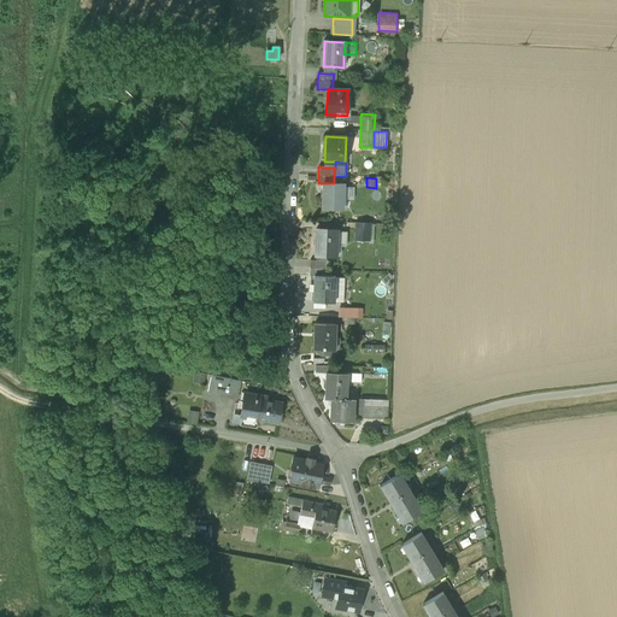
[(322,209),(342,209),(342,200),(344,187),(344,183),(334,183),(323,183),(322,209)]
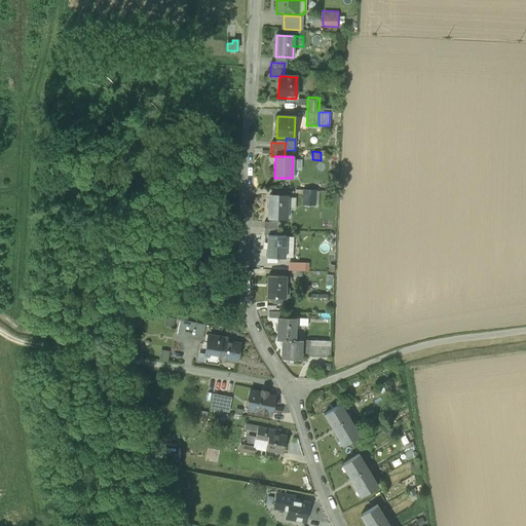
[(301,159),(293,159),(292,171),(301,171),(301,159)]
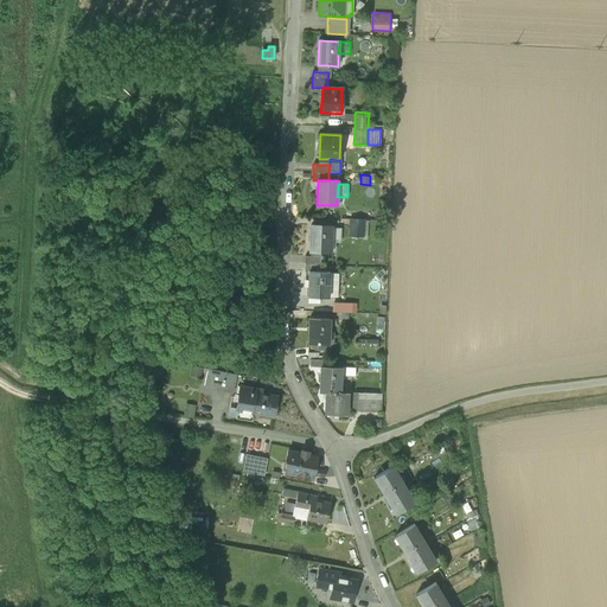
[(350,235),(363,236),(363,221),(350,219),(350,235)]
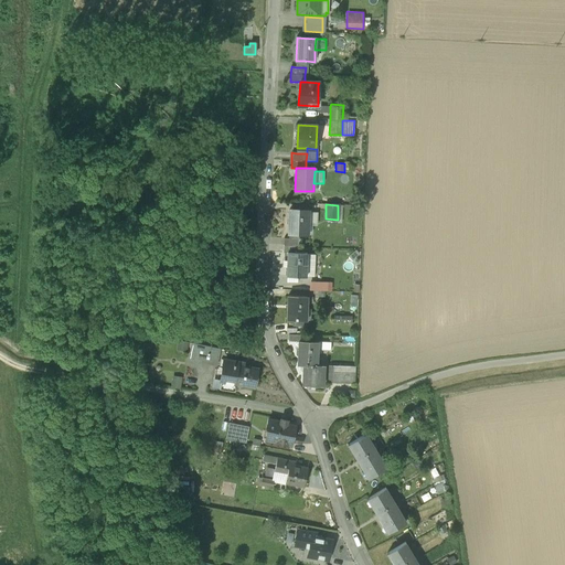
[(299,233),(307,234),(308,212),(308,211),(289,210),(288,233),(289,233),(299,233)]
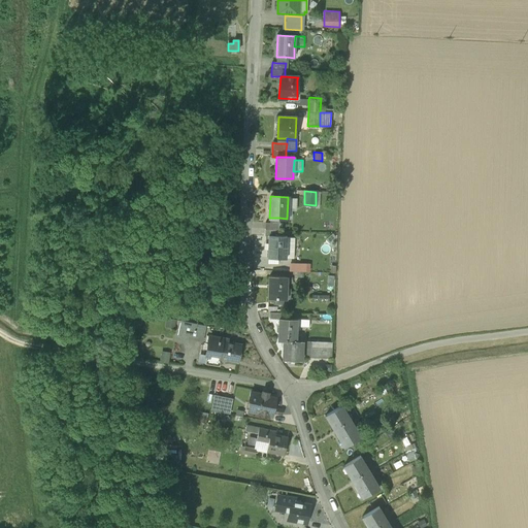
[(297,198),(288,198),(287,219),(291,219),(292,210),(296,210),(297,198)]
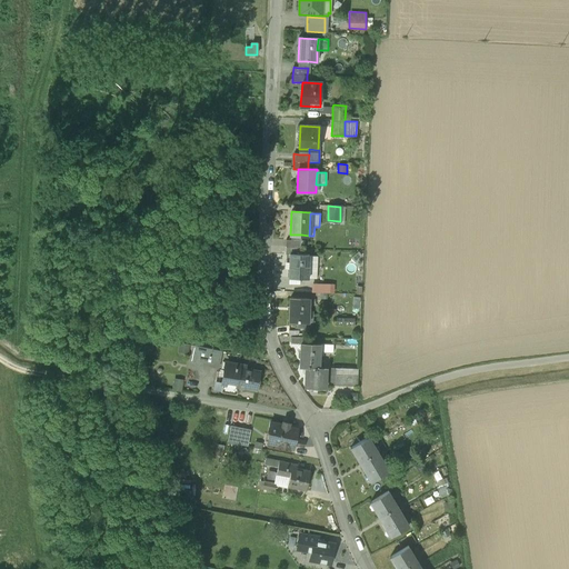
[(286,240),(286,248),(286,255),(290,255),(300,255),(300,248),(300,241),(291,240),(286,240)]
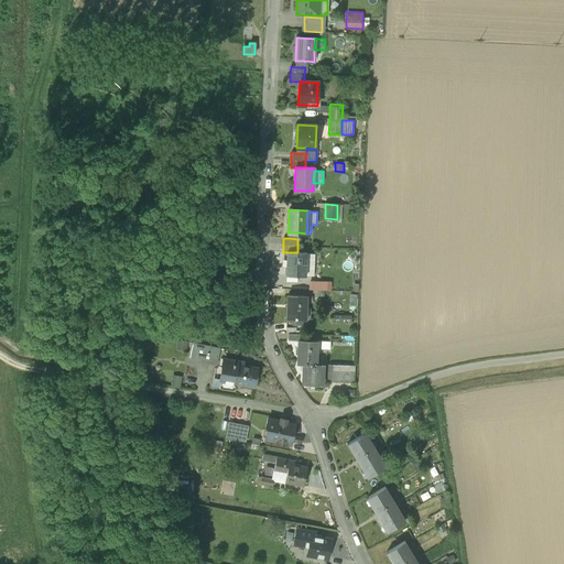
[(297,275),(305,277),(306,253),(297,252),(288,252),(286,275),(297,275)]
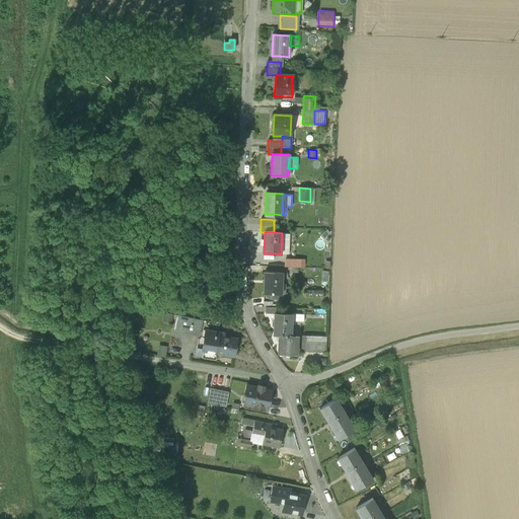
[(290,233),(282,233),(281,254),(289,254),(290,233)]
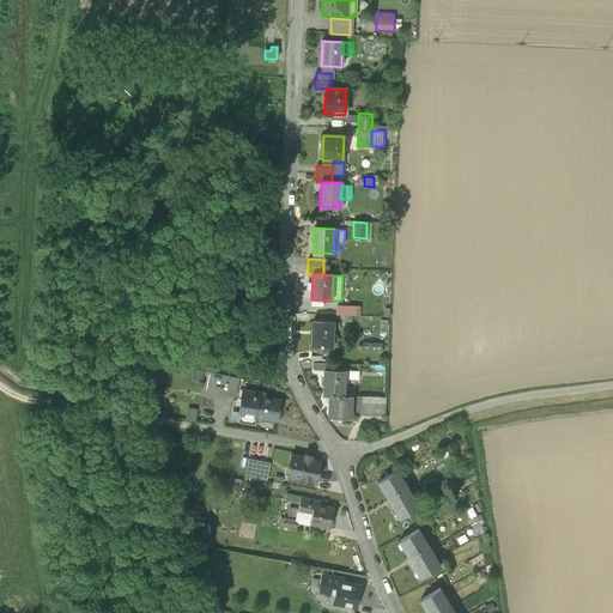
[(356,307),(335,307),(335,315),(354,316),(356,307)]
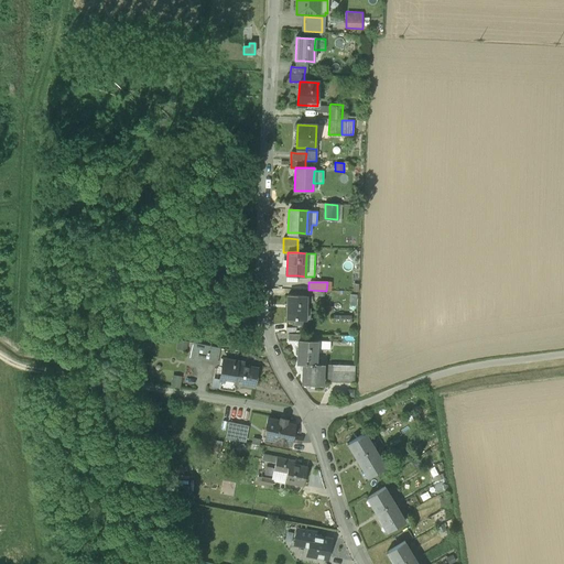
[(303,320),(305,320),(306,296),(288,295),(286,320),(292,320),(303,320)]
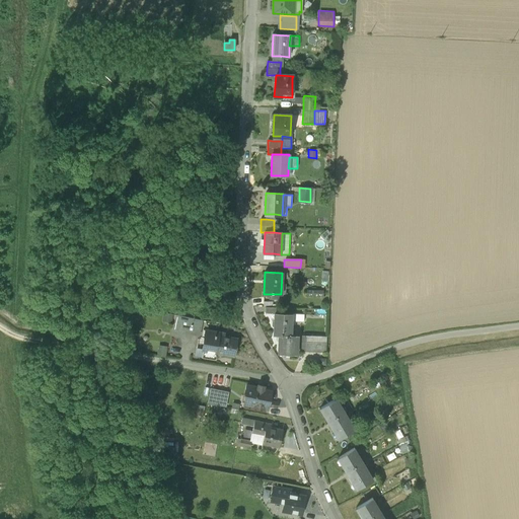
[(266,300),(266,307),(265,313),(275,314),(275,313),(278,313),(279,307),(273,307),(273,301),(266,300)]
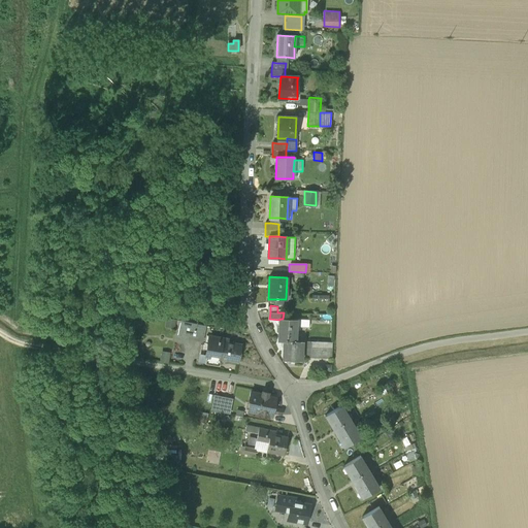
[(176,320),(167,318),(165,327),(174,329),(176,320)]
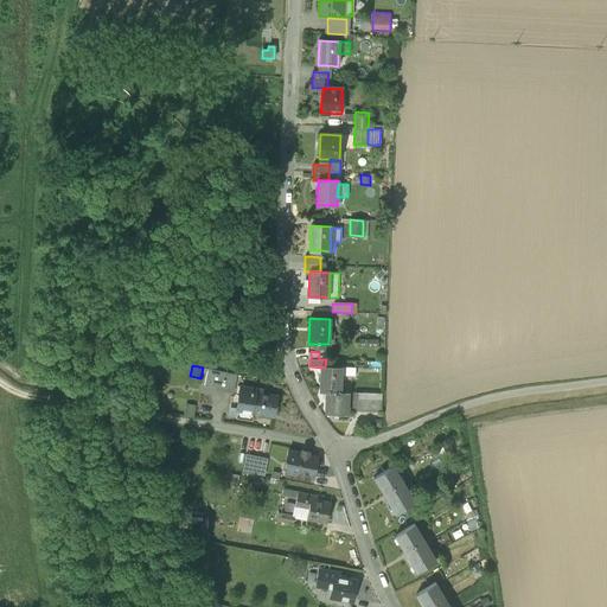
[(320,393),(326,393),(340,393),(342,375),(342,368),(325,366),(321,366),(321,368),(320,393)]
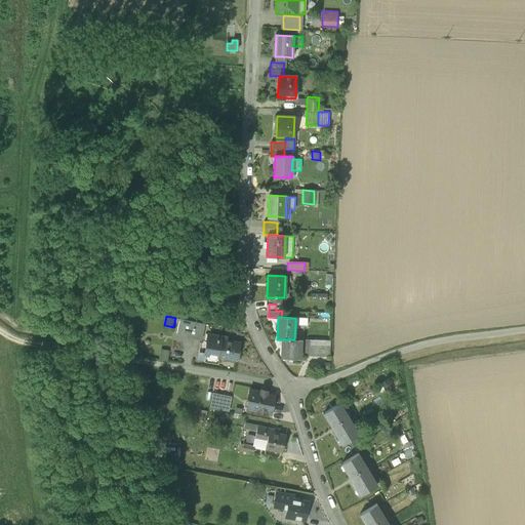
[(175,334),(202,339),(205,324),(178,319),(175,334)]
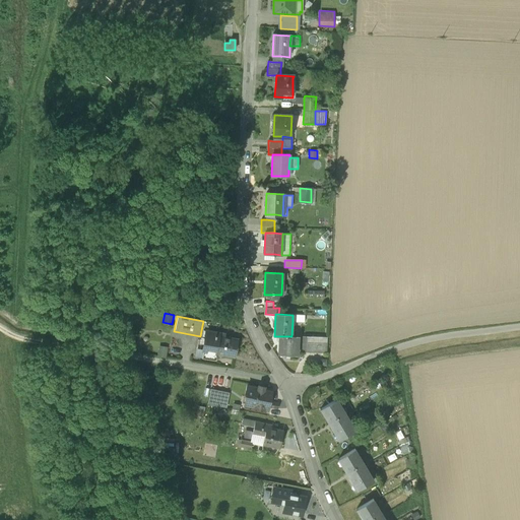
[(202,359),(215,361),(217,353),(234,356),(237,339),(225,337),(225,334),(207,330),(202,359)]
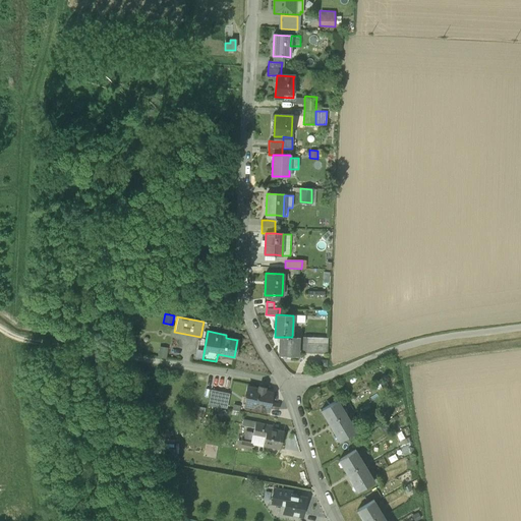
[(299,337),(292,337),(280,337),(279,355),(298,356),(299,337)]
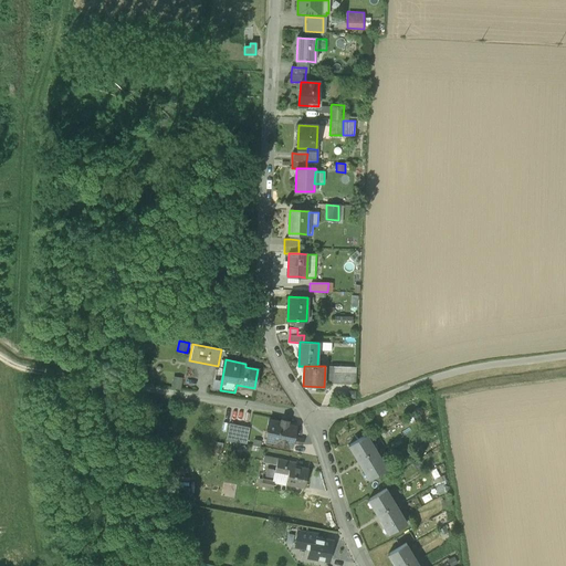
[(327,383),(338,384),(339,367),(328,367),(327,383)]
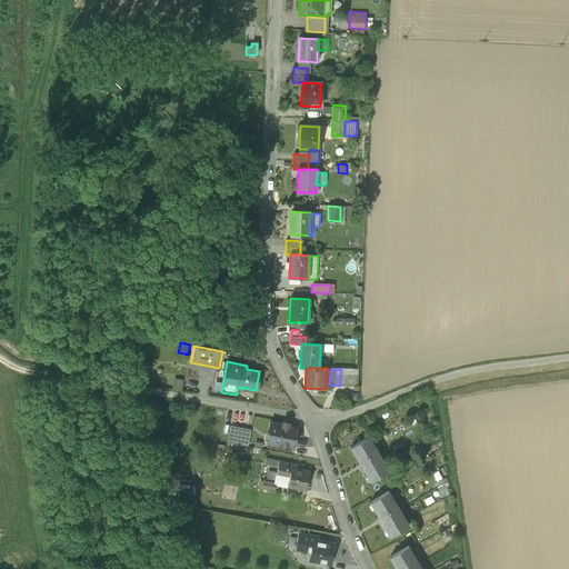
[(340,386),(357,386),(358,370),(341,369),(340,386)]
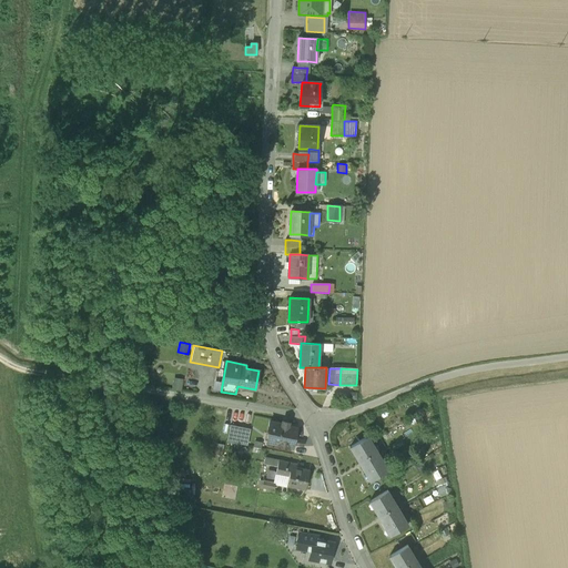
[(183,378),(173,377),(172,389),(181,392),(183,378)]
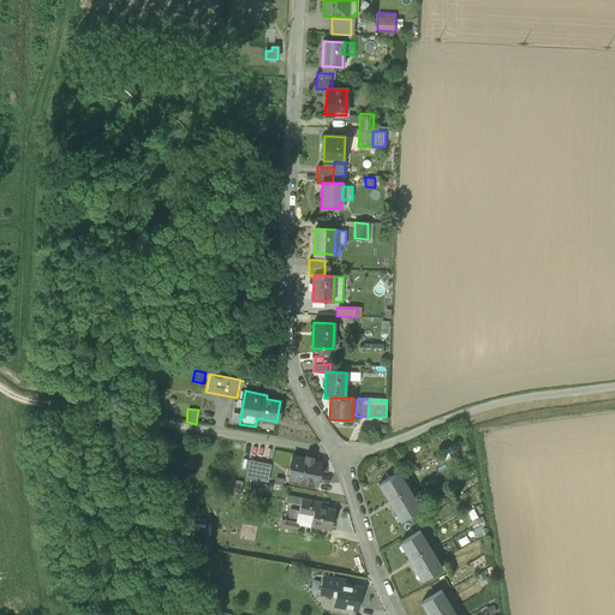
[(290,479),(317,485),(318,481),(323,482),(324,476),(320,475),(322,463),(312,461),(312,460),(311,460),(306,460),(306,458),(305,458),(292,455),(290,469),(291,469),(291,467),(294,469),(292,477),(290,477),(290,479)]
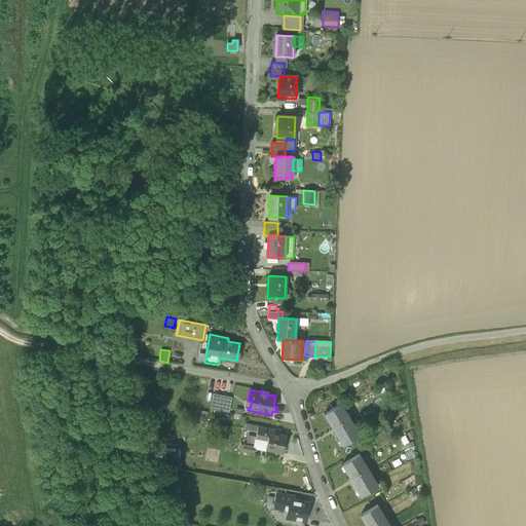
[(211,409),(228,412),(231,398),(214,393),(211,409)]
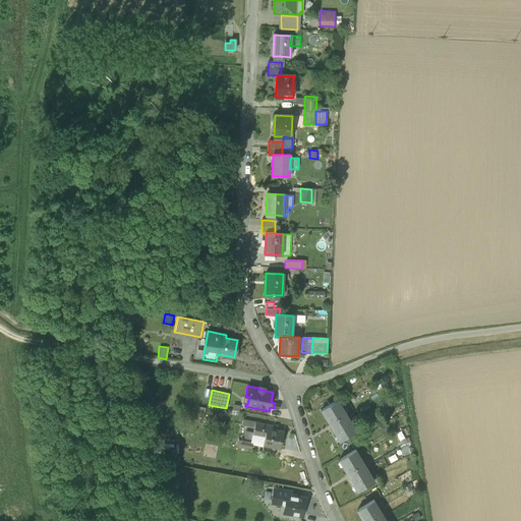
[(321,410),(340,442),(356,431),(338,401),(321,410)]
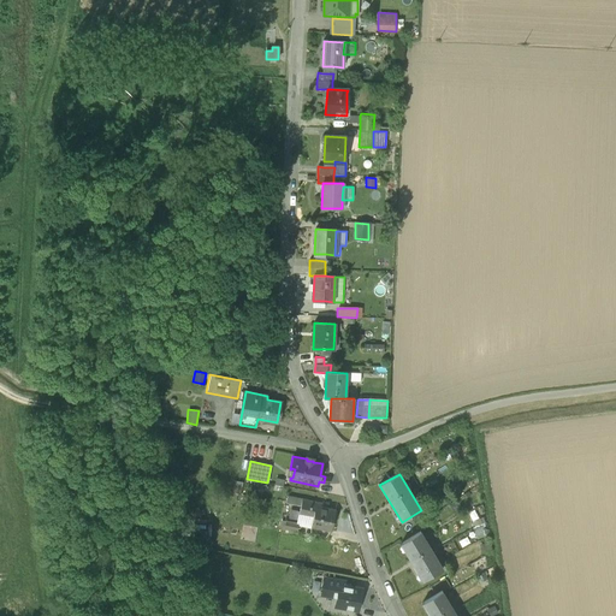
[(243,483),(235,481),(232,492),(242,493),(243,483)]
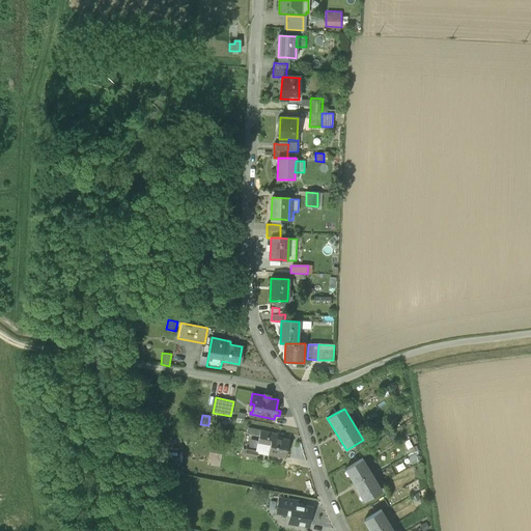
[(229,417),(221,420),(223,426),(231,423),(229,417)]
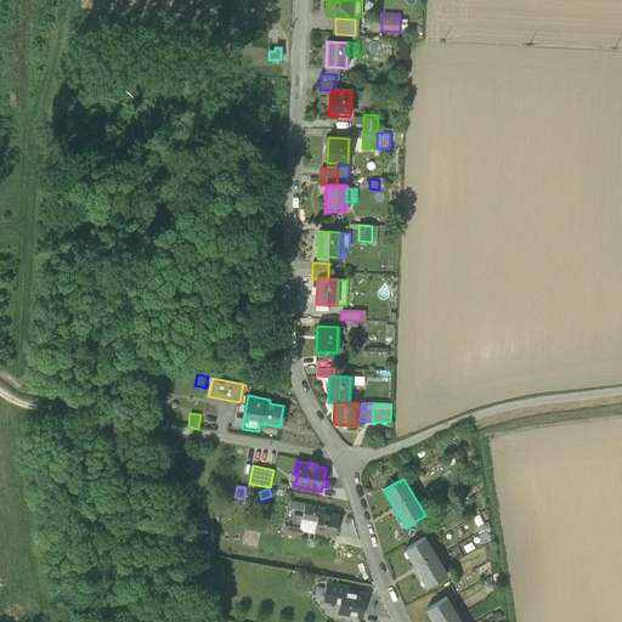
[(314,531),(334,536),(339,515),(324,513),(324,509),(305,504),(304,510),(301,520),(316,522),(314,531)]
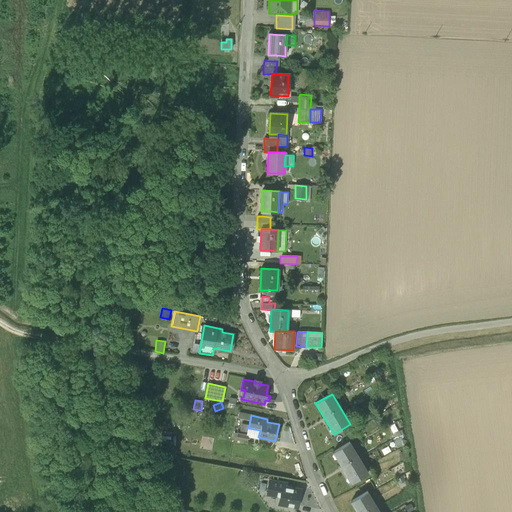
[(258,437),(260,430),(248,428),(247,435),(248,435),(248,437),(258,439),(258,437)]
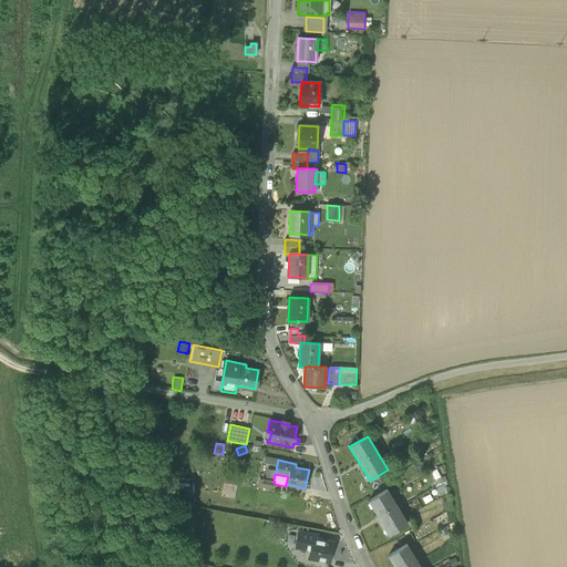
[(261,486),(274,488),(275,484),(275,482),(274,482),(263,480),(261,486)]
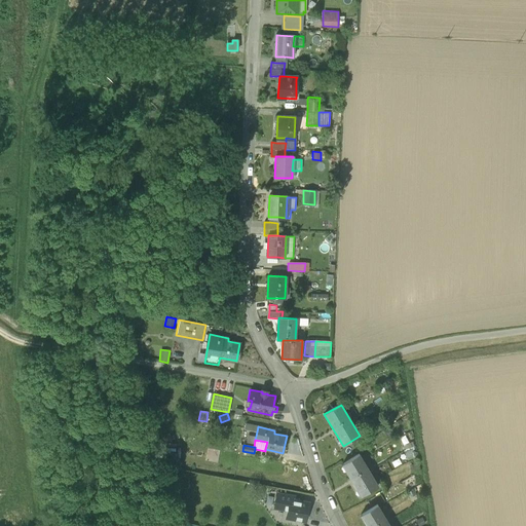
[(403,453),(407,460),(414,455),(410,448),(403,453)]
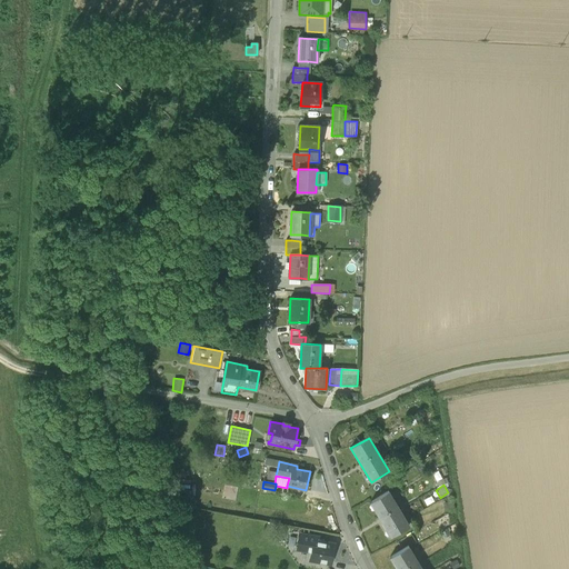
[(370,502),(390,537),(409,526),(388,492),(370,502)]
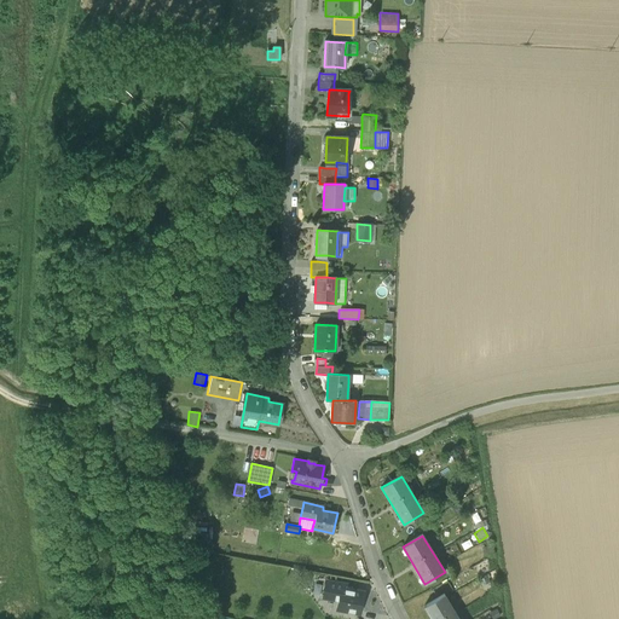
[(337,608),(359,613),(363,591),(348,589),(350,585),(327,582),(324,597),(339,600),(337,608)]
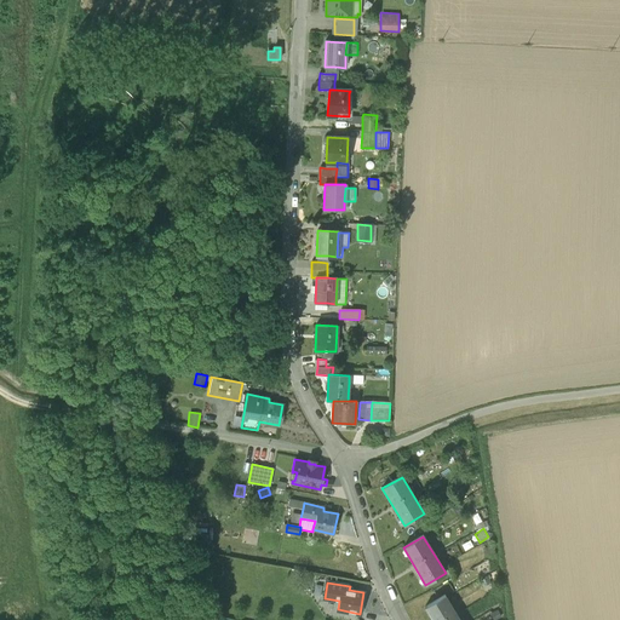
[(425,608),(432,619),(459,619),(445,596),(425,608)]
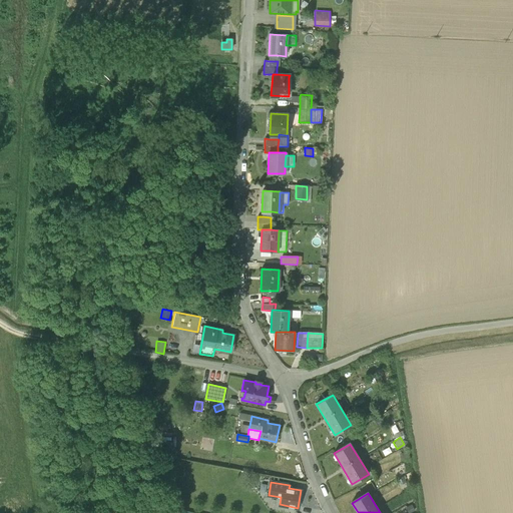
All buildings are outlined.
